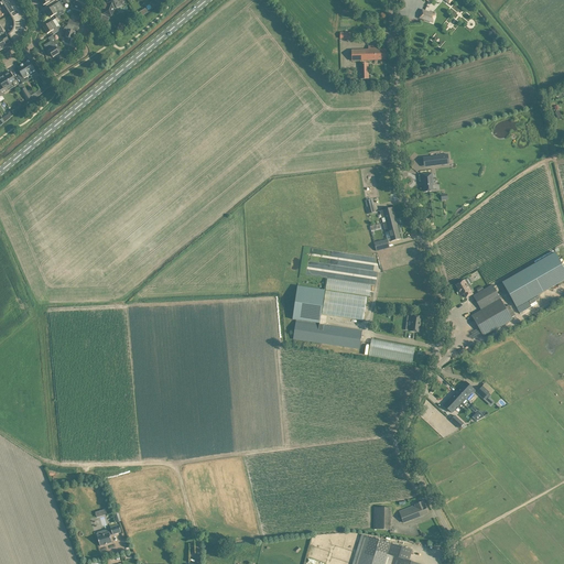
[(19,9),(13,0),(0,0),(10,14),(19,9)]
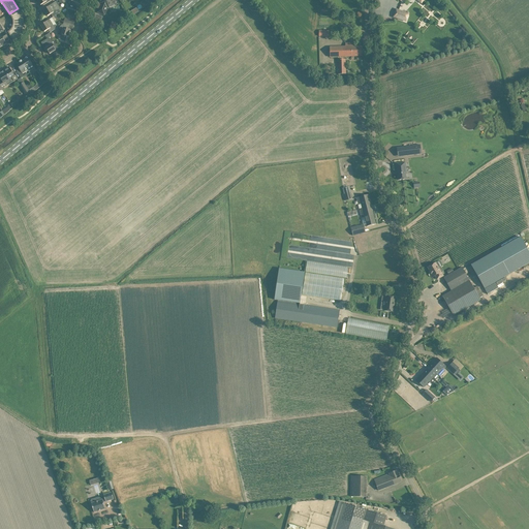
[(69,4),(68,7),(79,10),(80,8),(80,7),(82,1),(80,0),(71,0),(70,0),(69,4)]
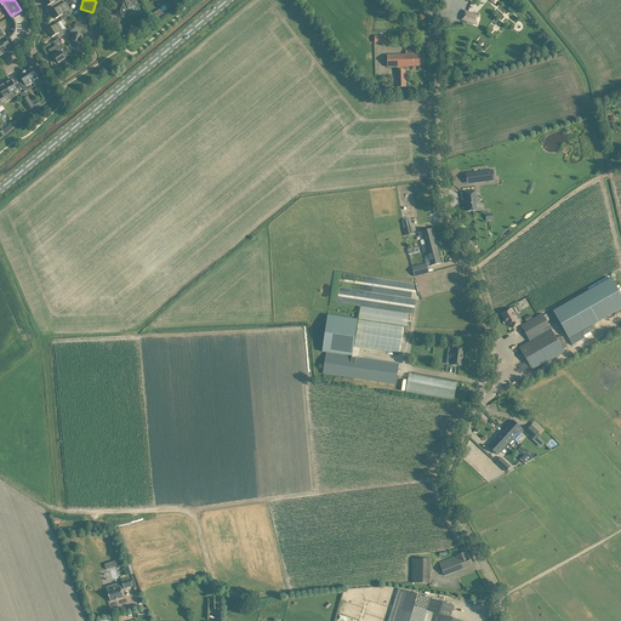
[(115,15),(120,17),(123,17),(125,12),(124,12),(125,7),(127,9),(130,3),(134,0),(119,0),(118,5),(119,5),(115,15)]
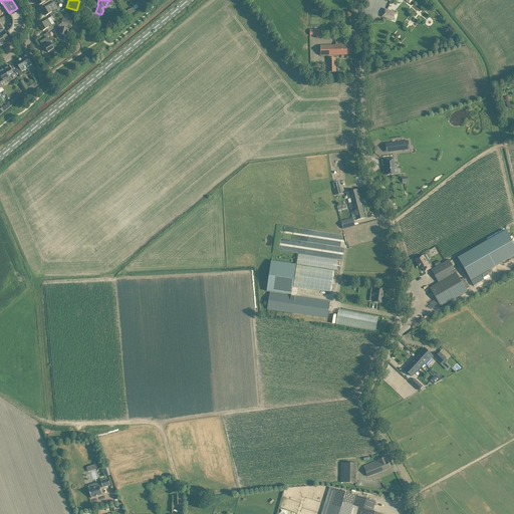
[(45,9),(42,10),(46,16),(50,13),(52,16),(56,13),(58,12),(57,10),(58,9),(54,2),(51,4),(49,5),(44,8),(45,9)]
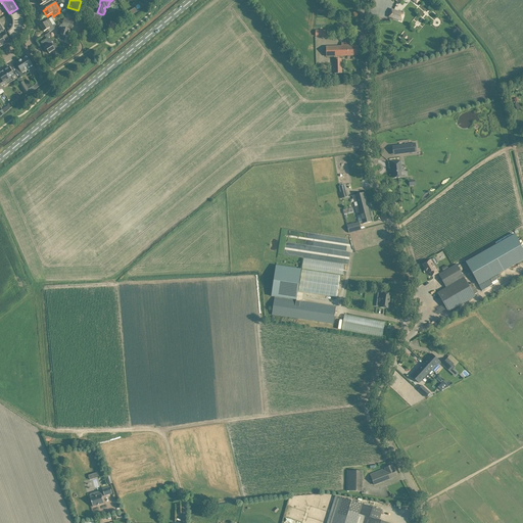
[(20,12),(17,8),(9,13),(11,17),(19,12),(19,13),(20,12)]
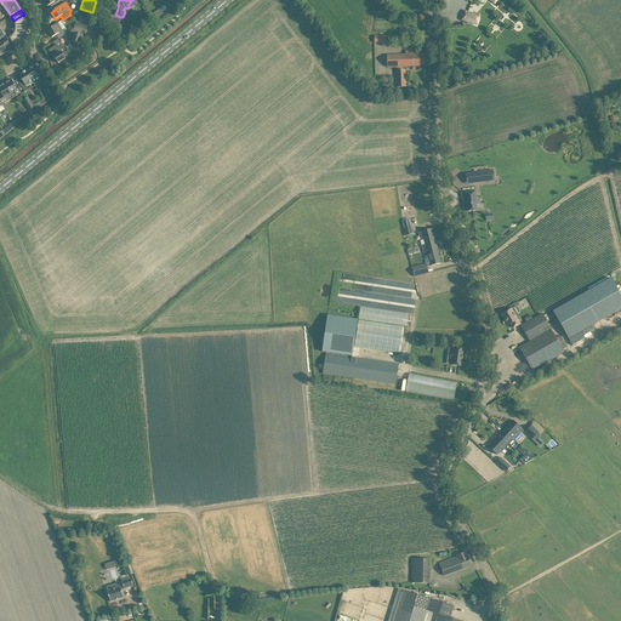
[(465,11),(462,20),(477,26),(480,17),(465,11)]
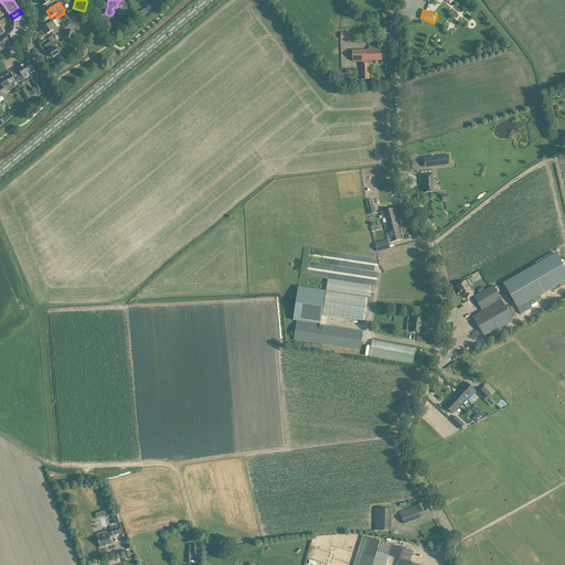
[(73,30),(74,25),(75,21),(70,20),(67,27),(64,29),(62,38),(64,38),(63,42),(70,44),(72,39),(73,40),(75,32),(70,31),(70,29),(73,30)]
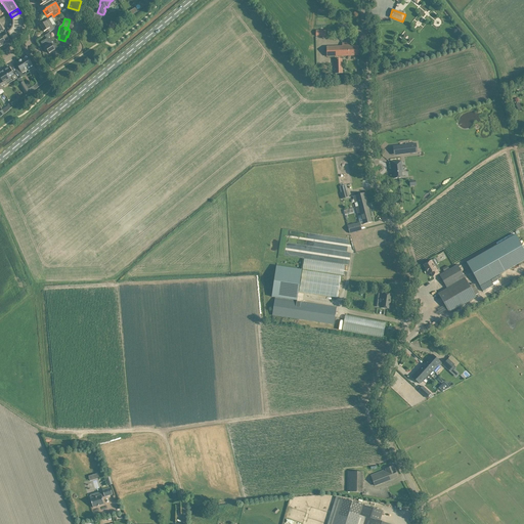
[(53,26),(51,24),(49,19),(42,23),(43,25),(41,26),(44,32),(49,29),(50,32),(56,28),(54,25),(53,26)]
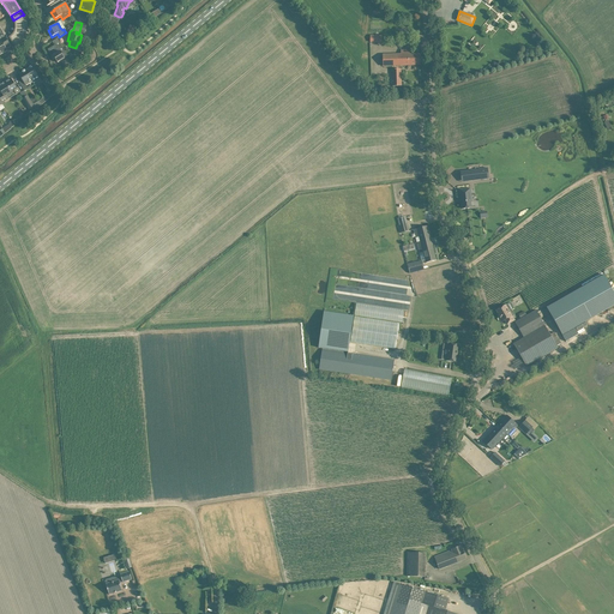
[(22,42),(24,36),(14,31),(12,35),(20,42),(22,42)]
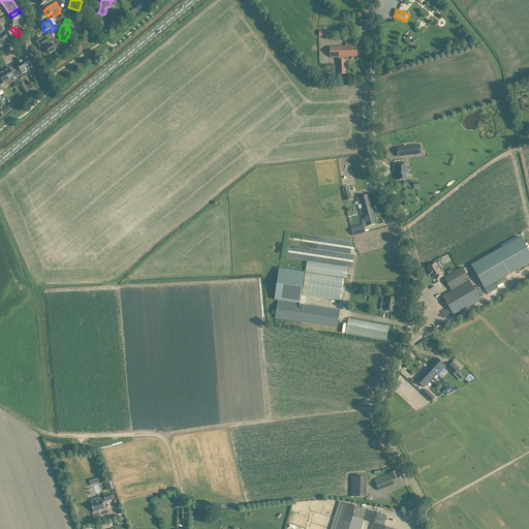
[(18,36),(10,30),(8,32),(10,36),(13,40),(18,36)]
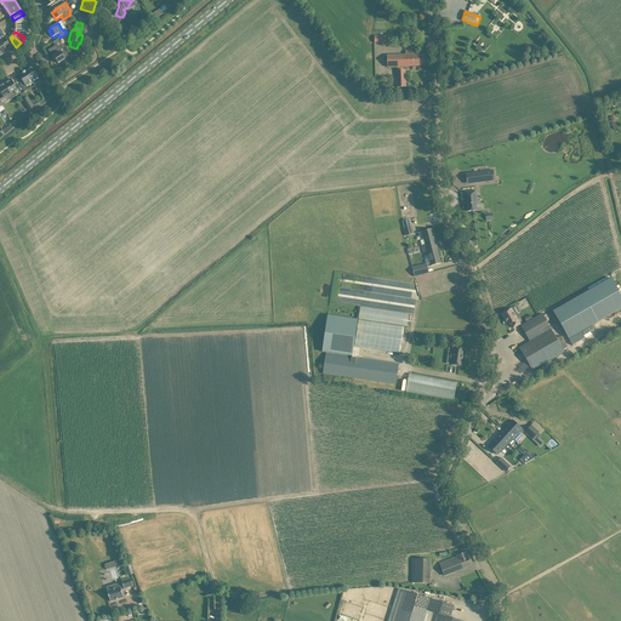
[(58,49),(51,53),(53,57),(55,57),(58,63),(66,60),(62,53),(66,51),(61,44),(58,39),(52,43),(56,47),(57,46),(58,49)]
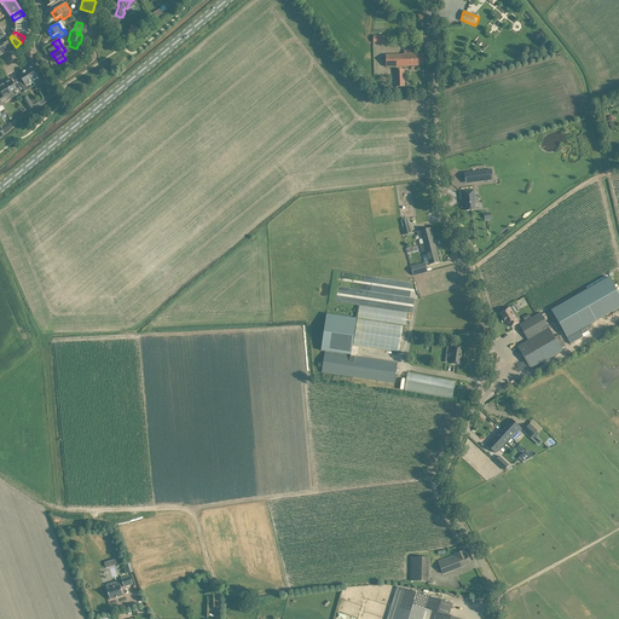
[(412,51),(406,51),(405,51),(405,55),(386,56),(386,67),(423,65),(423,55),(414,55),(412,51)]
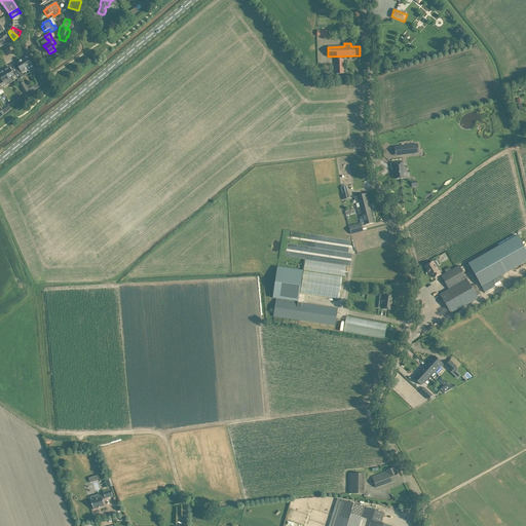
[(22,60),(28,69),(30,74),(36,70),(37,71),(40,76),(43,74),(39,66),(38,67),(33,59),(30,60),(28,57),(22,60)]
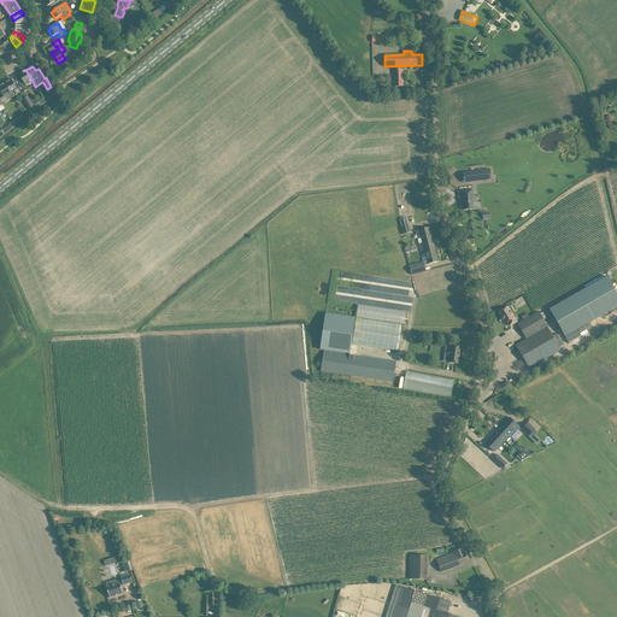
[(33,81),(25,70),(19,74),(22,80),(18,82),(24,92),(29,89),(25,84),(33,81)]
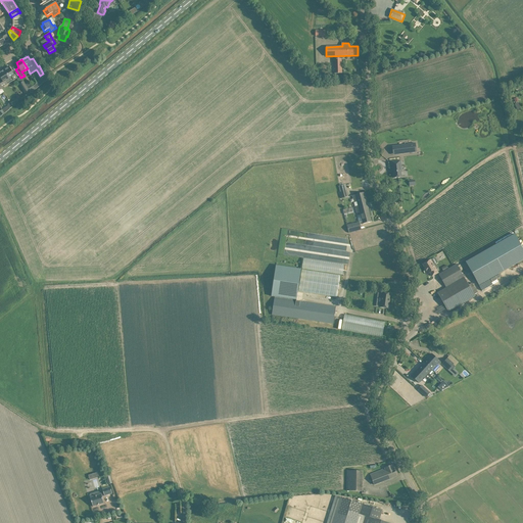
[(6,68),(4,70),(9,79),(12,77),(14,80),(17,78),(13,72),(12,73),(9,66),(6,68)]
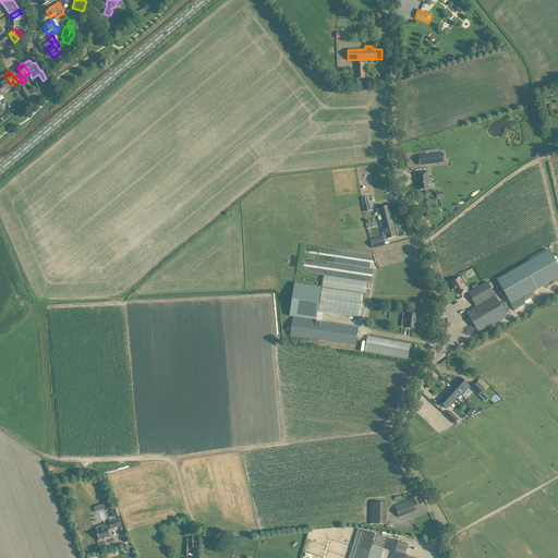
[(0,82),(1,85),(0,85),(0,91),(2,94),(9,89),(7,86),(10,84),(4,75),(0,76),(0,82)]
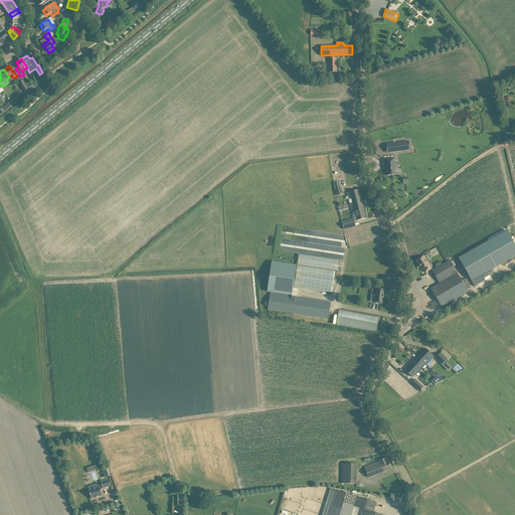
[(19,82),(24,92),(26,94),(30,92),(28,90),(27,88),(23,80),(19,82)]
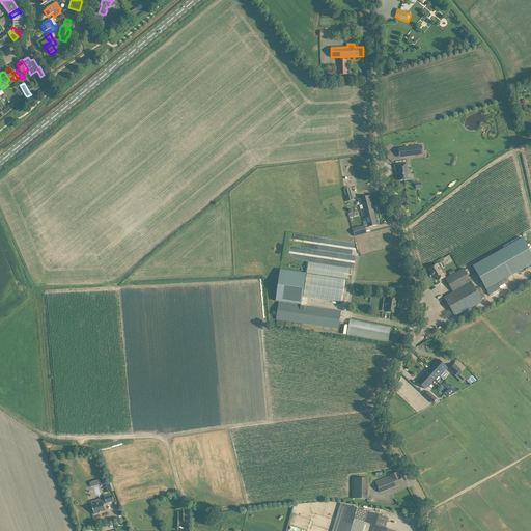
[(404,147),(398,148),(399,158),(406,157),(423,155),(422,145),(404,147)]
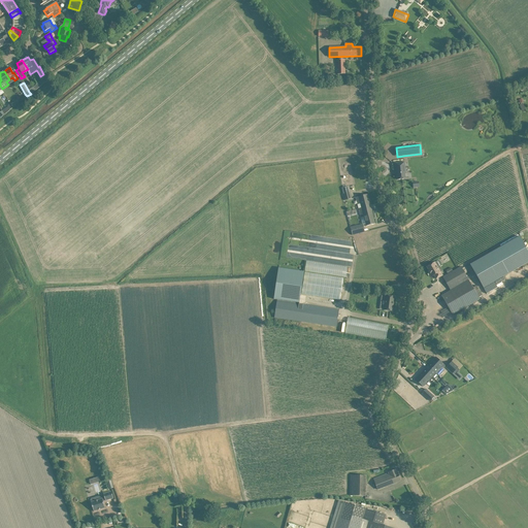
[(404,162),(395,163),(395,170),(396,170),(397,179),(405,178),(405,173),(404,162)]
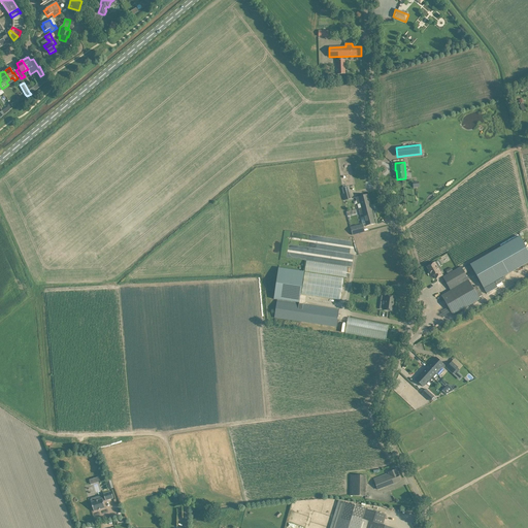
[(404,194),(425,186),(422,177),(401,187),(404,194)]
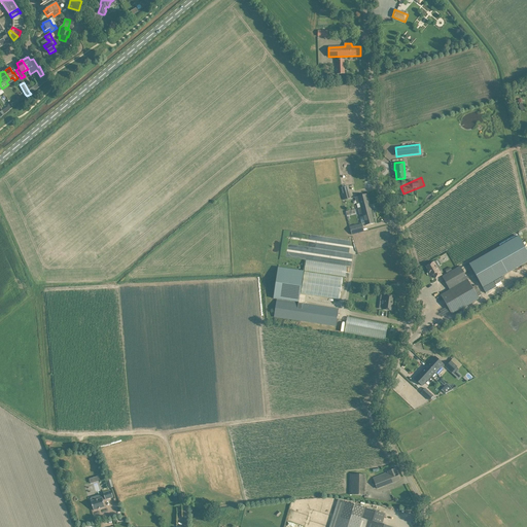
[(344,201),(351,199),(348,186),(342,187),(343,194),(342,194),(344,201)]
